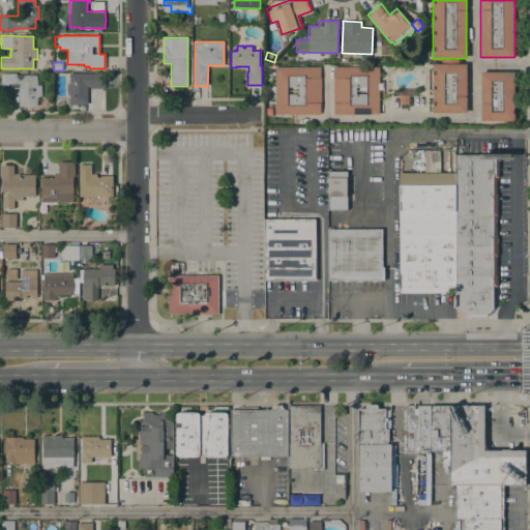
[(467,63),(467,113),(433,113),(433,64),(441,63),(458,63),(467,63)]
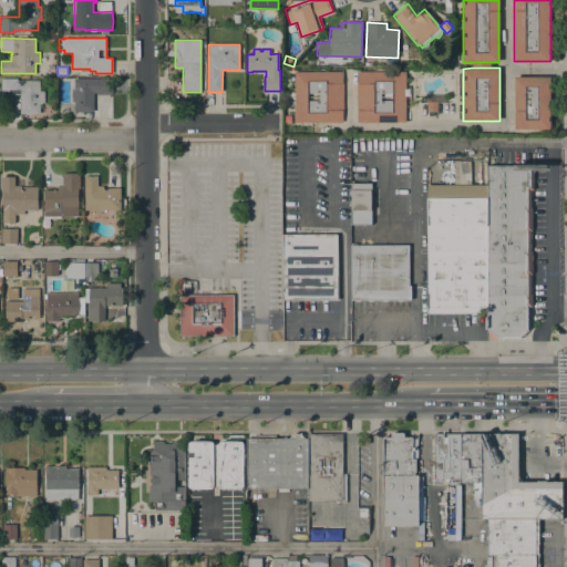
[(294,122),(294,72),(342,72),(342,83),(343,83),(343,111),(342,111),(342,122),(294,122)]
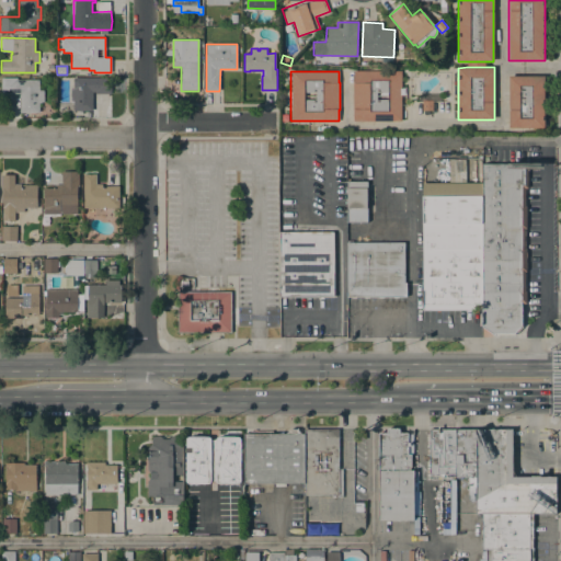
[(353,121),(353,71),(401,71),(401,121),(353,121)]
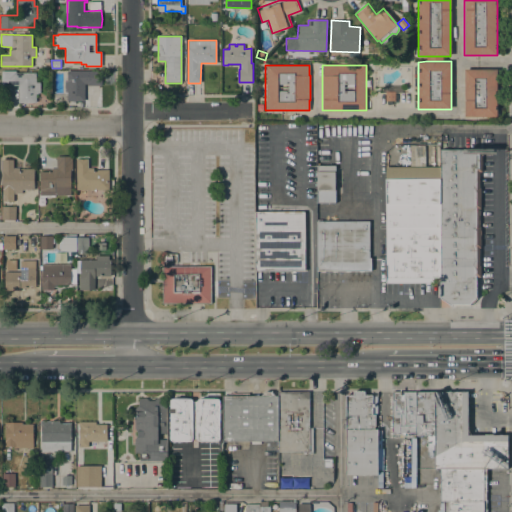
[(464,69),(497,69),(497,117),(464,117),(464,69)]
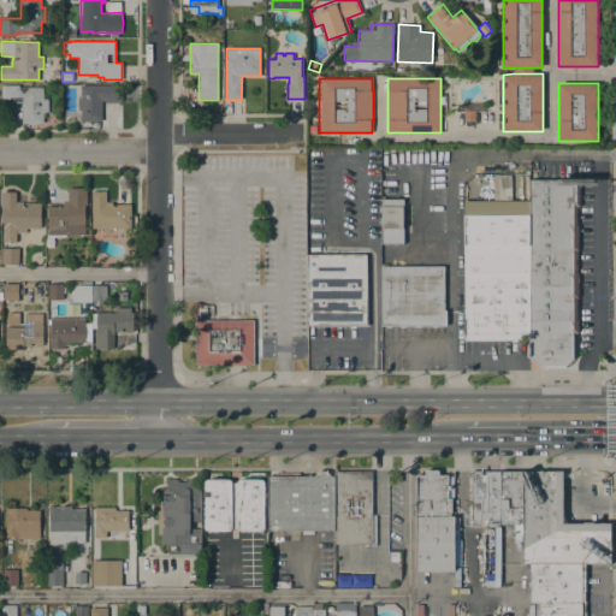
[(22,124),(22,102),(1,102),(1,86),(17,86),(17,88),(42,87),(43,99),(48,99),(48,112),(46,112),(46,113),(43,113),(43,124),(22,124)]
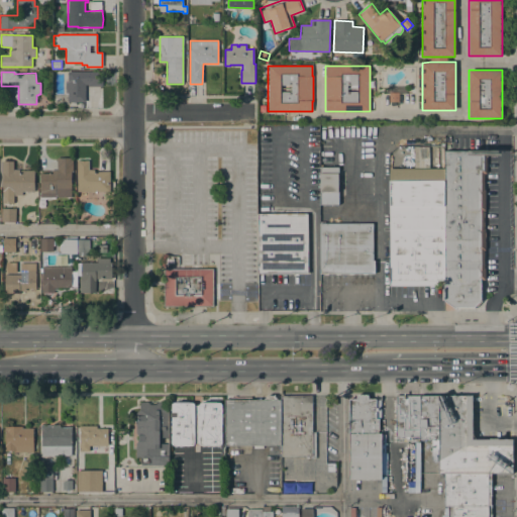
[(103,72),(103,86),(88,87),(88,84),(85,84),(85,102),(68,102),(68,93),(66,94),(66,81),(68,81),(68,72),(103,72)]
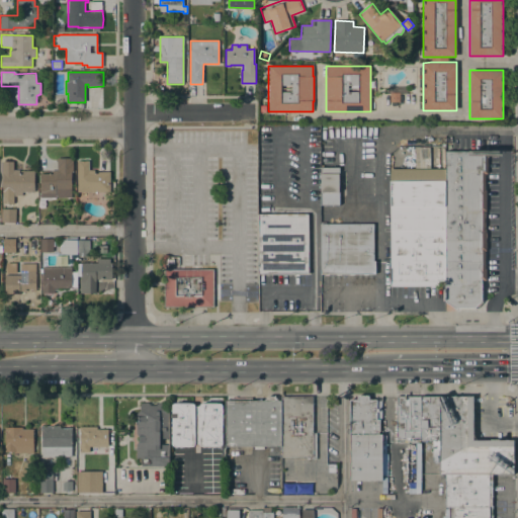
[(390,102),(390,92),(400,92),(400,94),(405,94),(405,105),(399,105),(399,102),(390,102)]
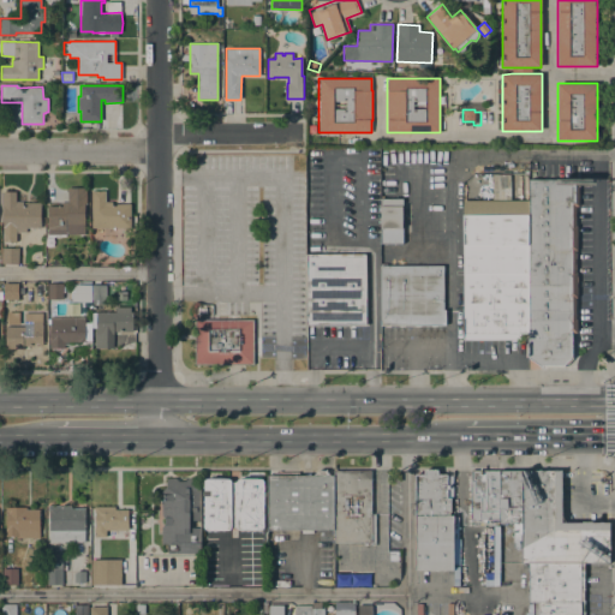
[(529,179),(567,179),(567,177),(578,177),(578,206),(575,206),(575,226),(577,226),(577,250),(575,250),(575,273),(577,273),(577,298),(575,298),(575,320),(577,320),(577,333),(575,333),(575,359),(565,369),(541,369),(529,359),(529,334),(529,201),(529,179)]
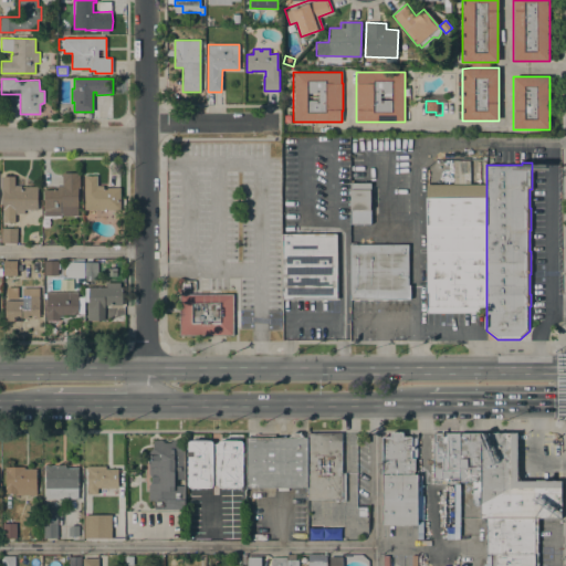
[(43,190),(55,190),(55,187),(62,187),(62,174),(81,173),(81,213),(61,213),(61,211),(43,211),(43,190)]
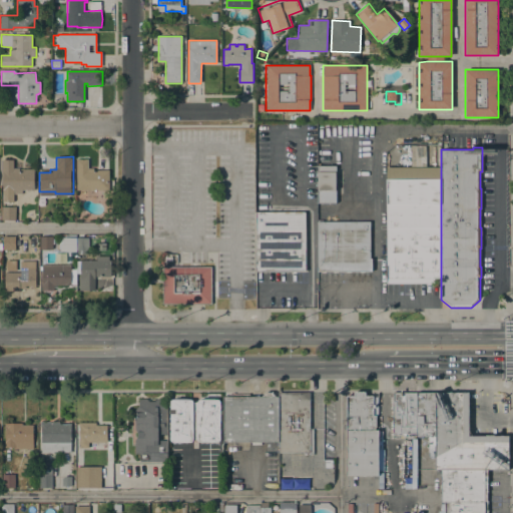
[(2,159),(13,159),(13,168),(20,168),(20,169),(34,169),(34,190),(22,190),(22,194),(14,194),(14,200),(2,200),(2,190),(2,159)]
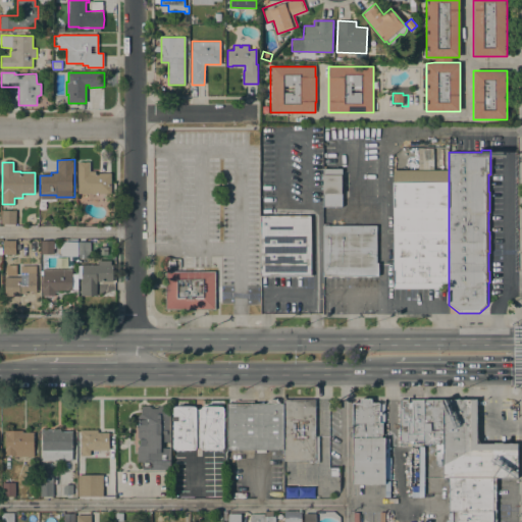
[(77,162),(90,162),(90,171),(95,171),(95,173),(110,173),(110,193),(79,193),(77,162)]
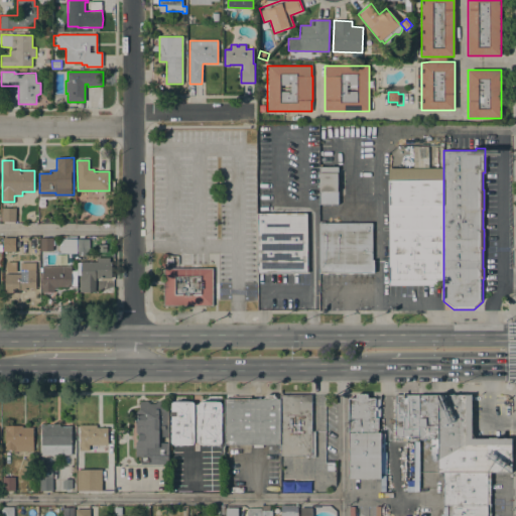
[(338,167),(338,205),(319,205),(318,167),(338,167)]
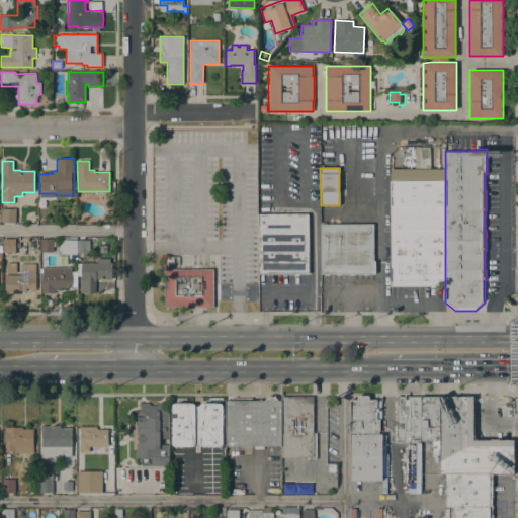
[(445,169),(445,281),(438,281),(438,286),(390,286),(390,169),(445,169)]
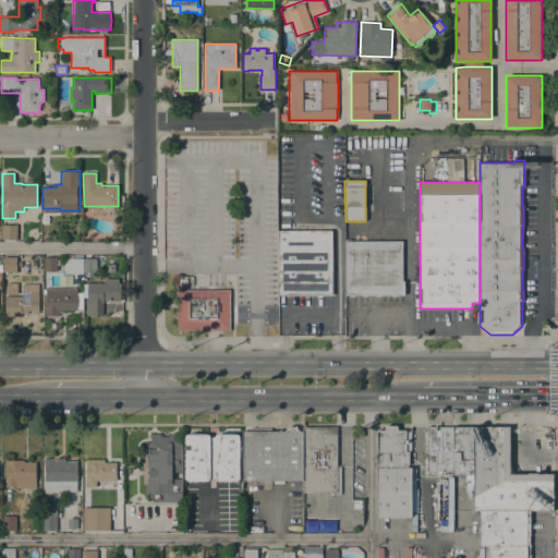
[(16,225),(16,240),(1,239),(2,225),(16,225)]
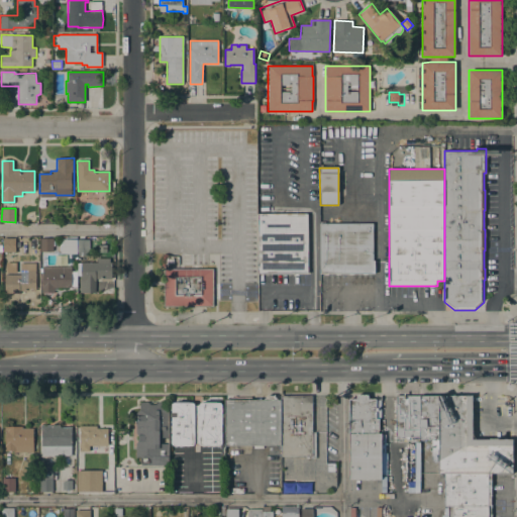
[(257,213),(307,213),(307,246),(310,246),(310,249),(307,249),(307,273),(257,273),(257,213)]
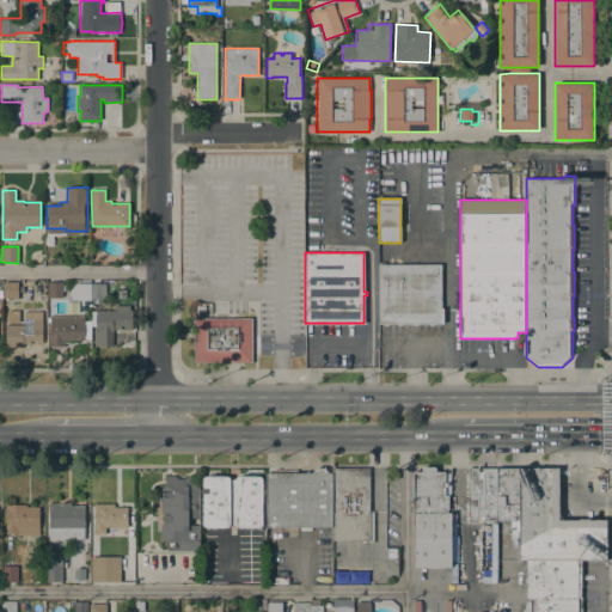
[(379,264),(379,263),(386,263),(386,264),(434,264),(434,263),(441,263),(441,268),(441,308),(444,308),(444,324),(379,324),(379,264)]
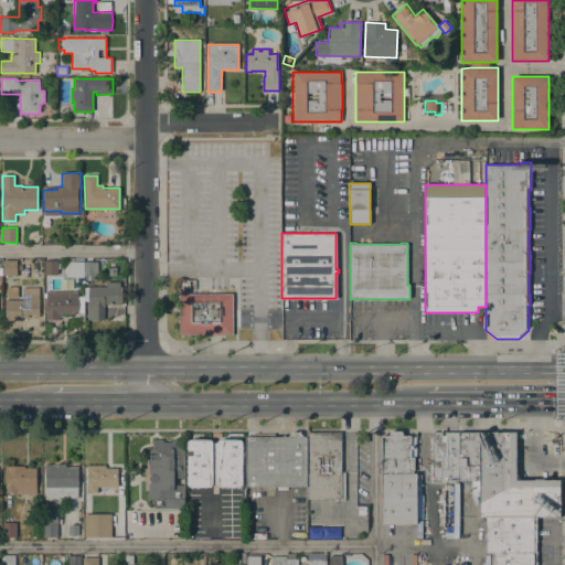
[(17,260),(17,275),(3,275),(3,260),(17,260)]
